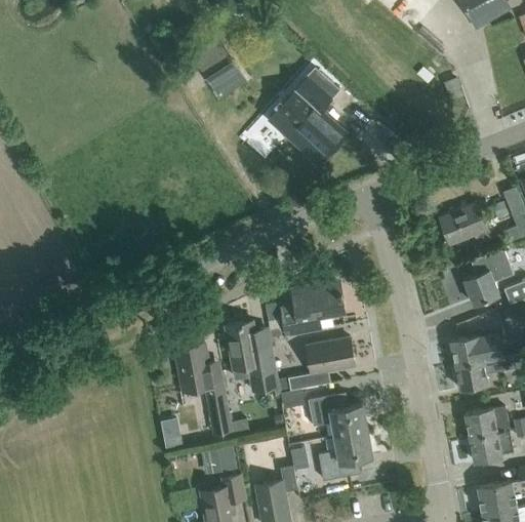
[(460,0),(473,21),(503,4),(500,0),(460,0)]
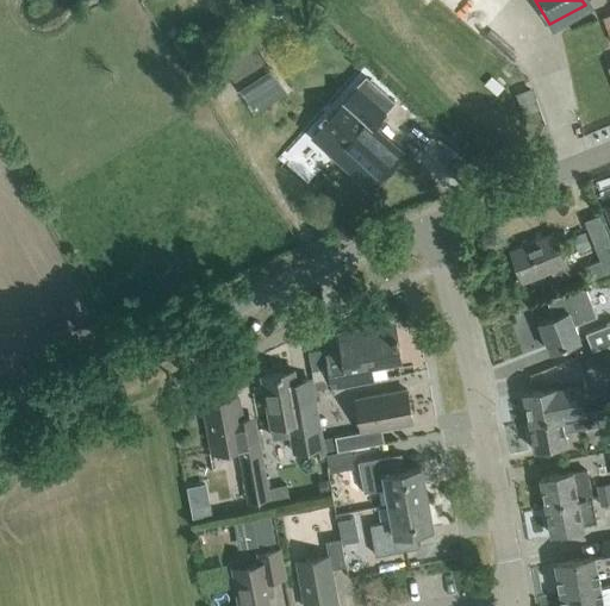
[(254,48),(223,67),(247,104),(278,85),(254,48)]
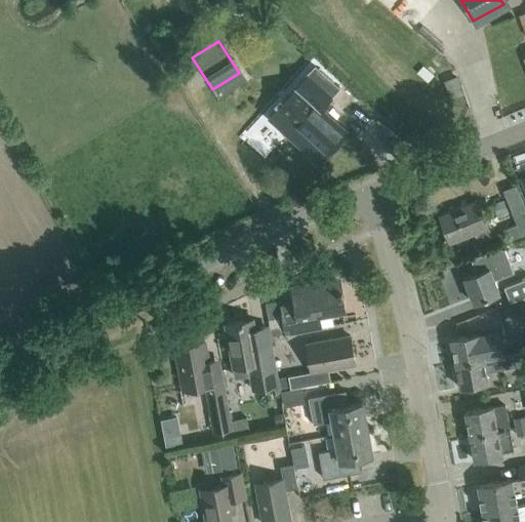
[(314,69),(269,120),(318,165),(346,133),(320,111),(338,90),(314,69)]
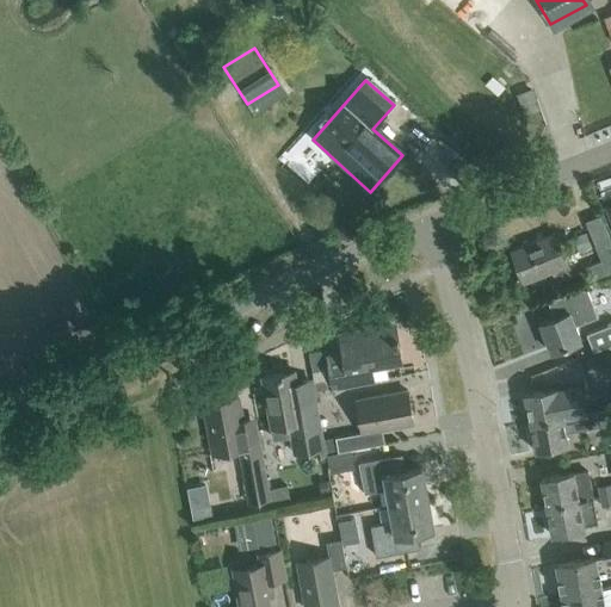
[(555,236),(510,253),(523,285),(553,274),(555,282),(571,276),(555,236)]
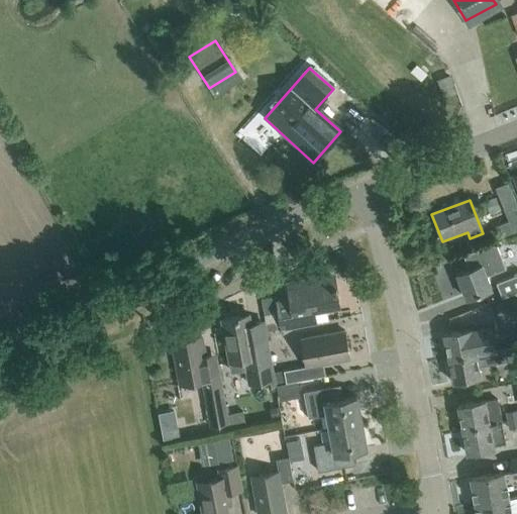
[(516,232),(516,209),(516,207),(504,212),(509,223),(494,229),(499,240),(516,232)]
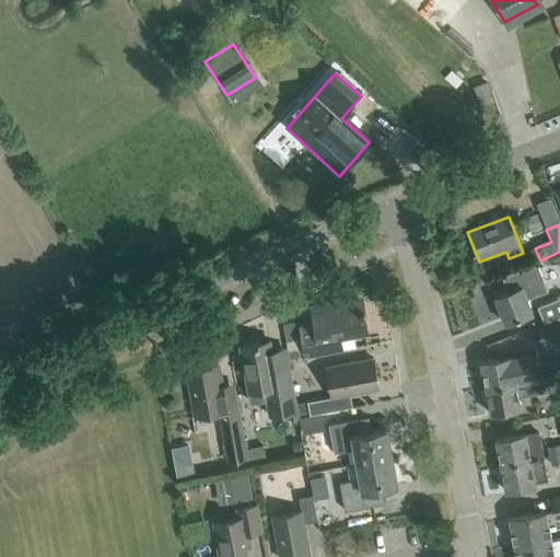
[(494,300),(504,326),(532,315),(527,302),(548,294),(537,266),(502,279),(508,294),(494,300)]
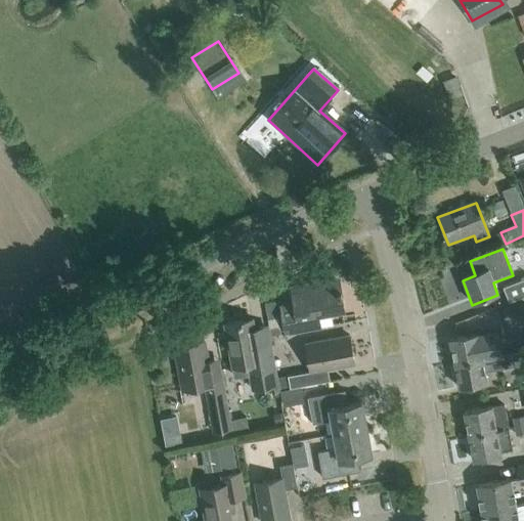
[(338,278),(290,288),(293,305),(279,307),(285,335),(317,330),(315,317),(344,311),(338,278)]
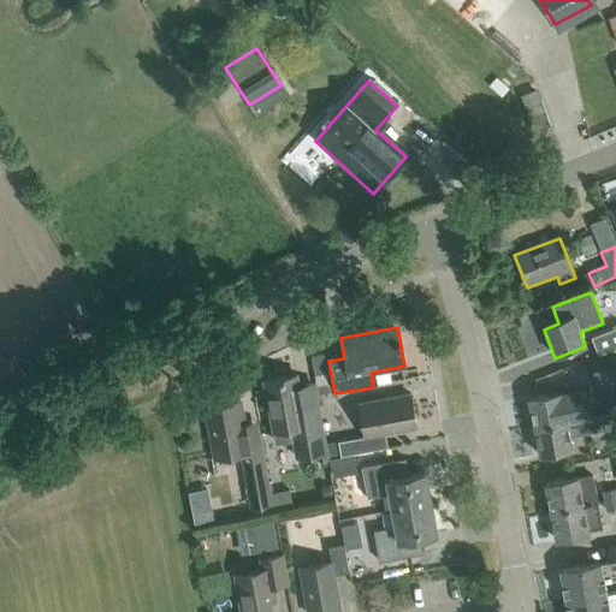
[(615,328),(591,339),(597,357),(615,349),(615,328)]
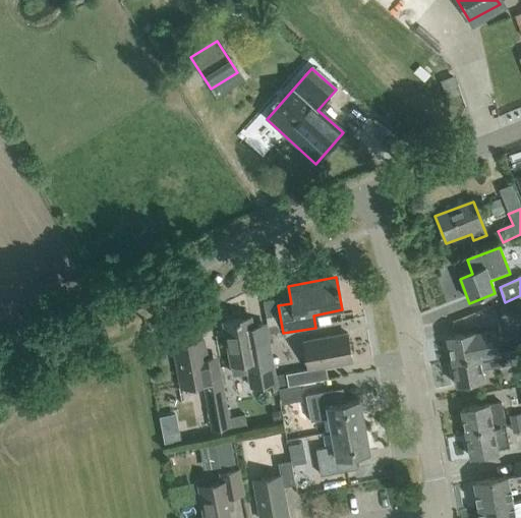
[(520,298),(497,308),(502,322),(520,313),(520,298)]
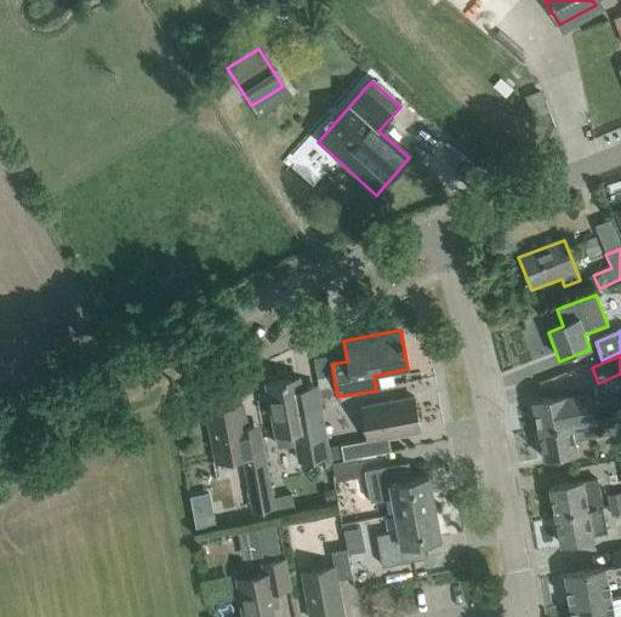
[(331,398),(324,360),(313,361),(320,400),(331,398)]
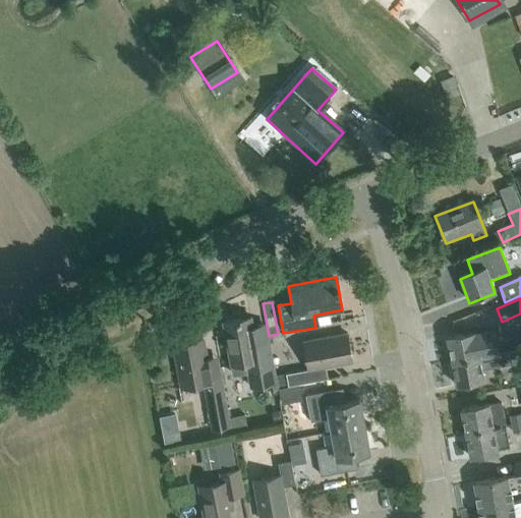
[(250,319),(223,324),(233,378),(246,376),(249,392),(267,389),(269,397),(278,396),(268,344),(255,346),(250,319)]
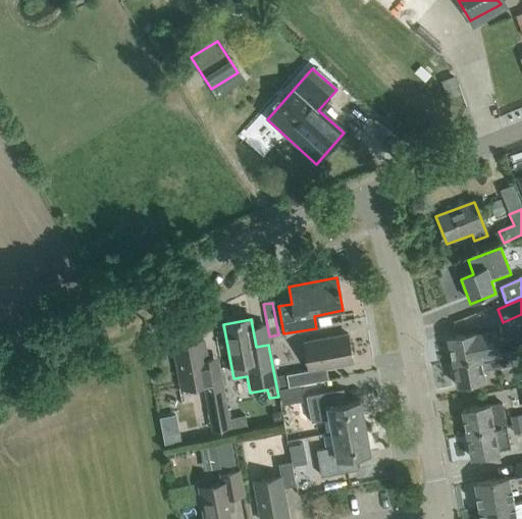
[(448,340),(453,364),(504,354),(501,330),(478,333),(448,340)]
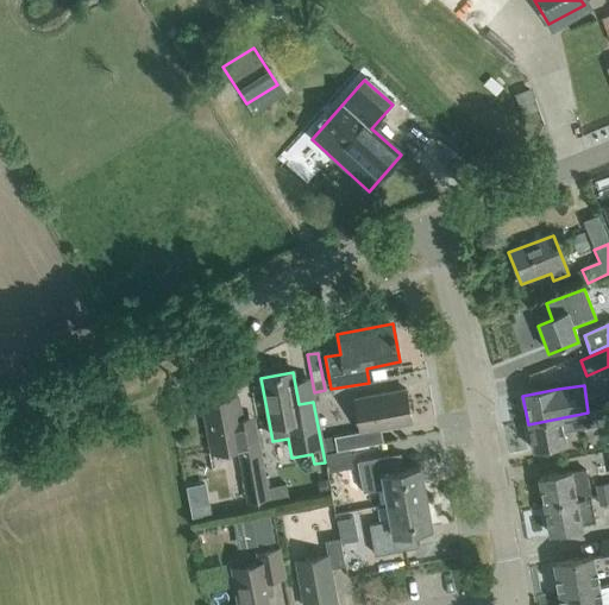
[(360,433),(334,439),(337,453),(374,446),(371,432),(412,424),(406,391),(355,401),(360,433)]
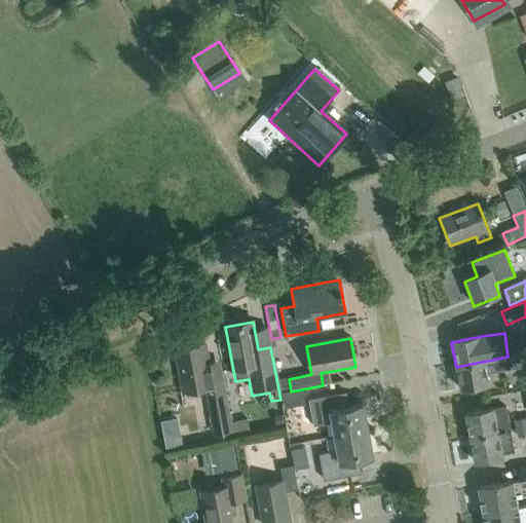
[(203,388),(212,436),(232,433),(220,362),(208,364),(204,344),(176,349),(183,393),(203,388)]
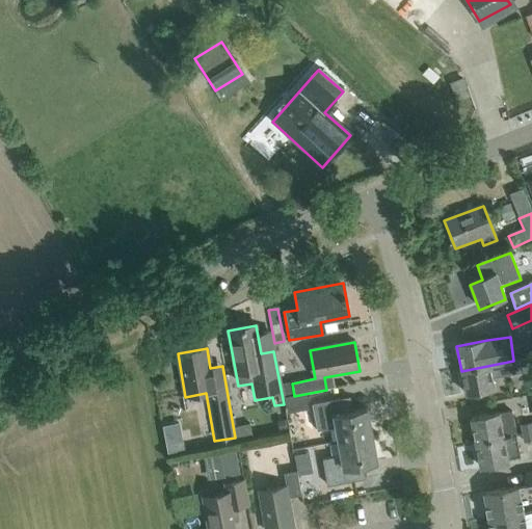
[(495,390),(493,379),(527,372),(524,360),(521,361),(521,360),(513,361),(461,371),(466,395),(495,390)]
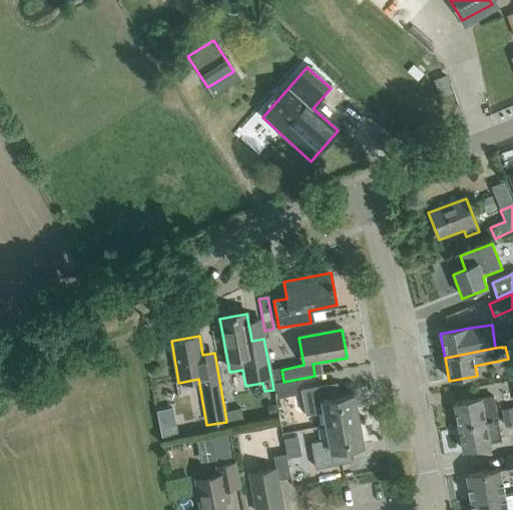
[(325,413),(327,425),(359,420),(354,396),(330,400),(328,386),(301,391),(306,417),(325,413)]
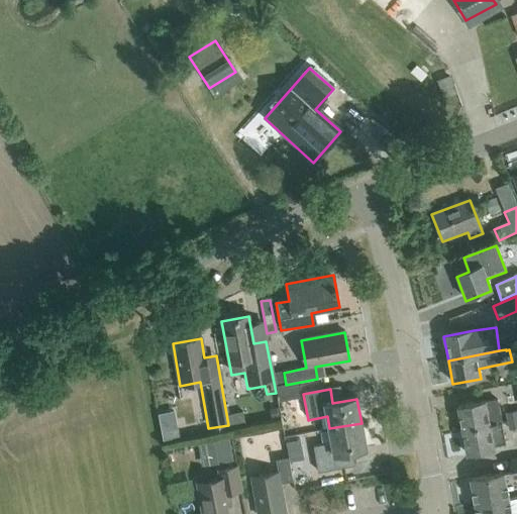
[(457,408),(461,431),(501,424),(496,401),(485,402),(457,408)]
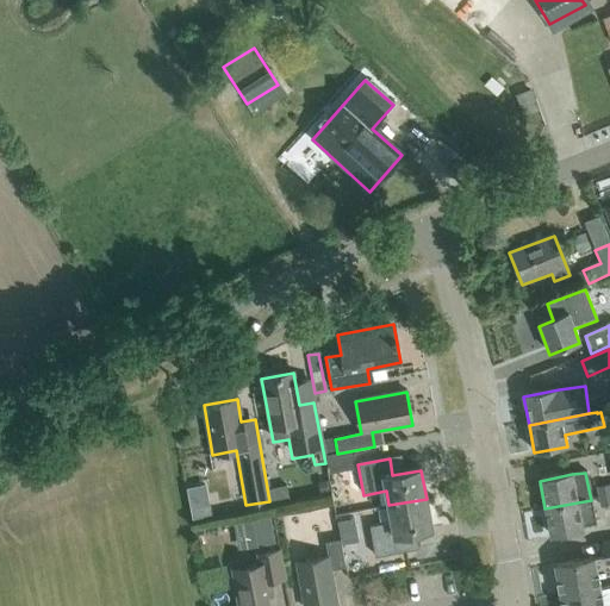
[(609,485),(596,488),(598,498),(609,495),(609,485)]
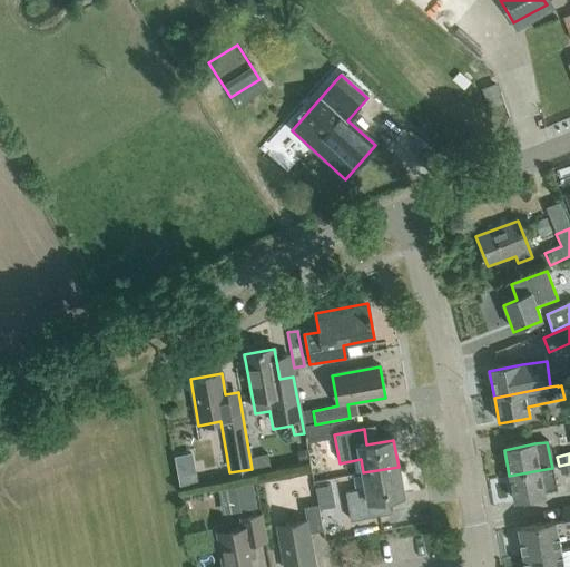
[(569,473),(569,463),(559,466),(561,476),(569,473)]
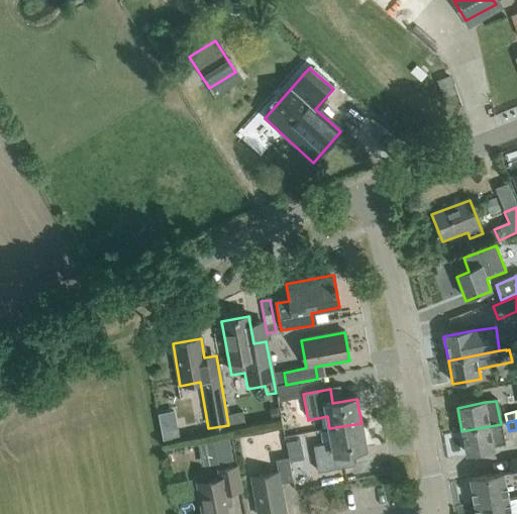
[(366,449),(362,423),(329,428),(332,444),(313,447),(318,473),(344,469),(341,454),(366,449)]
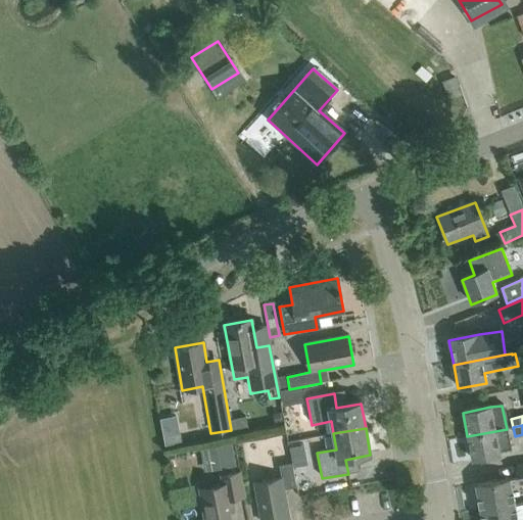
[(511,452),(507,429),(467,436),(472,461),(500,456),(500,454),(511,452)]
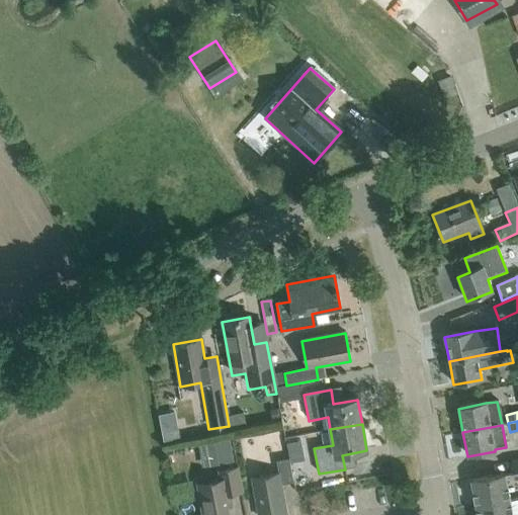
[(177,429),(162,432),(164,442),(179,439),(177,429)]
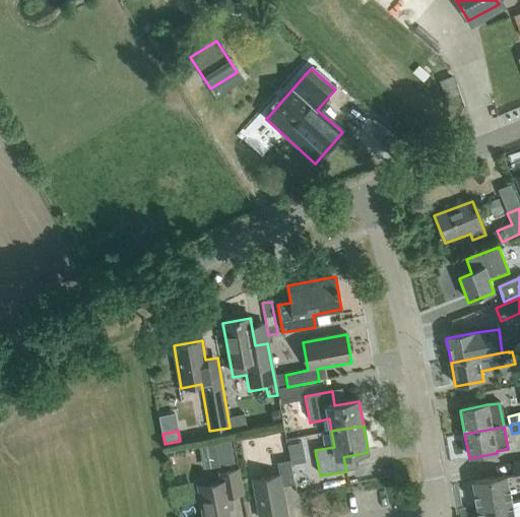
[(233,464),(229,442),(213,445),(217,467),(233,464)]
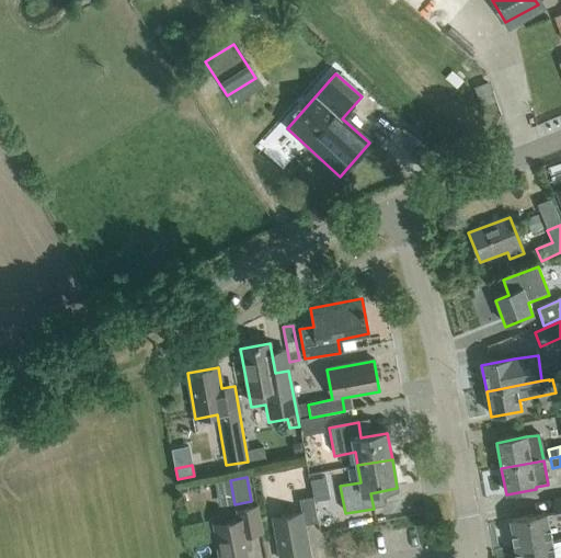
[(272,520),(278,557),(310,557),(305,526),(318,523),(312,498),(299,500),(301,514),(272,520)]
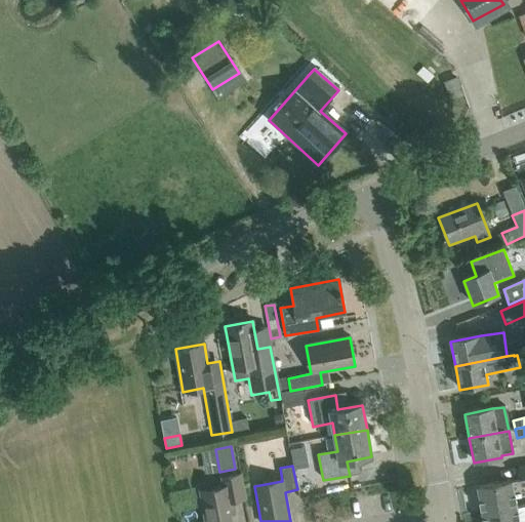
[(200,491),(205,521),(231,521),(230,515),(235,514),(233,502),(245,499),(241,476),(223,479),(224,487),(200,491)]
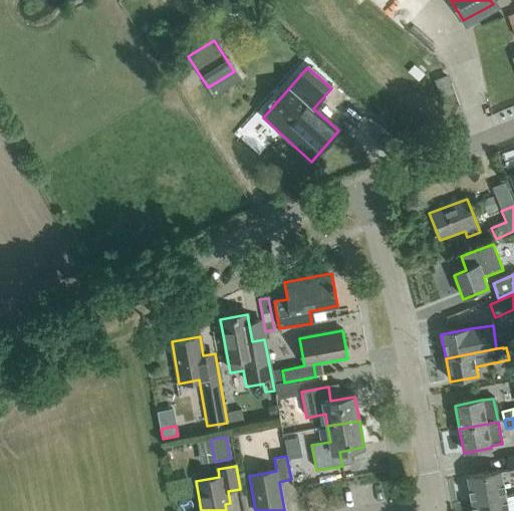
[(468,477),(472,504),(505,498),(500,472),(468,477)]
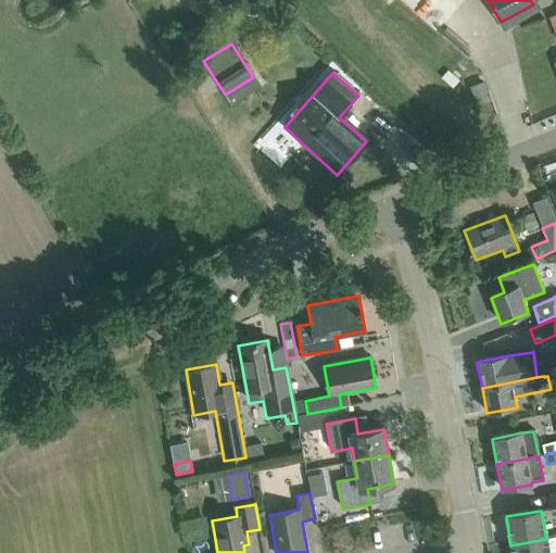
[(555,552),(555,541),(555,538),(546,539),(510,545),(512,552),(555,552)]
